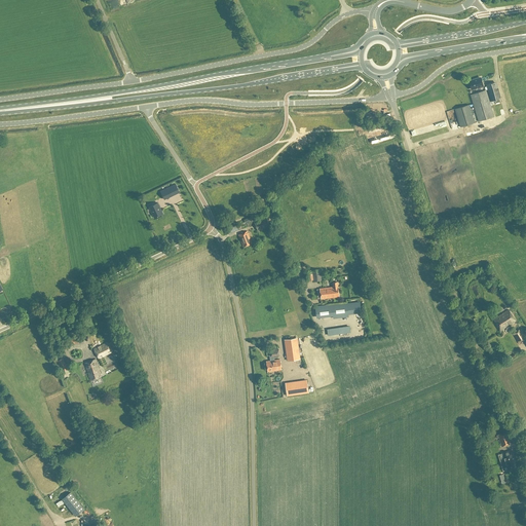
[(481,78),(470,81),(472,89),(483,85),(481,78)]
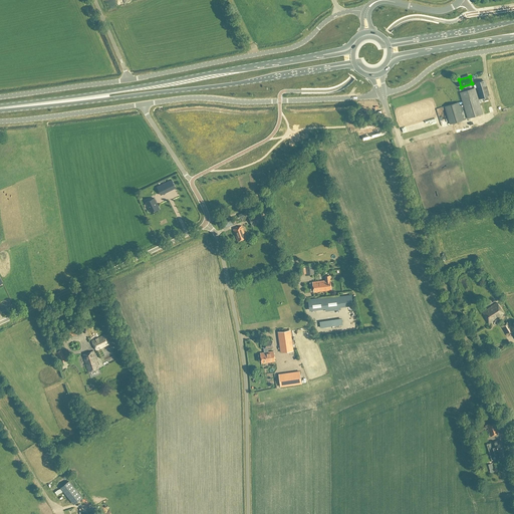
[(488,99),(488,97),(484,80),(475,82),(480,99),(483,98),(484,101),(488,99)]
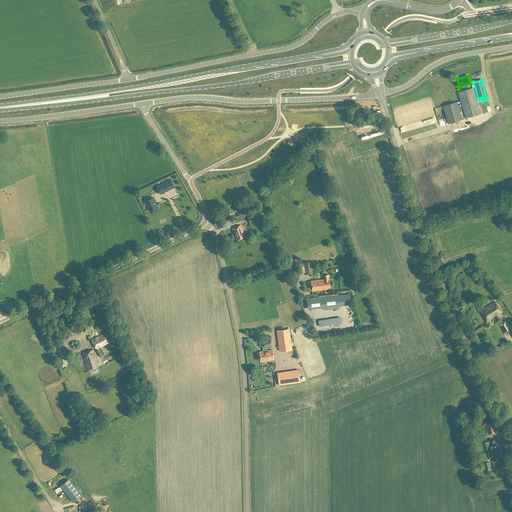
[(473,88),(458,92),(461,102),(462,105),(466,118),(481,114),(473,88)]
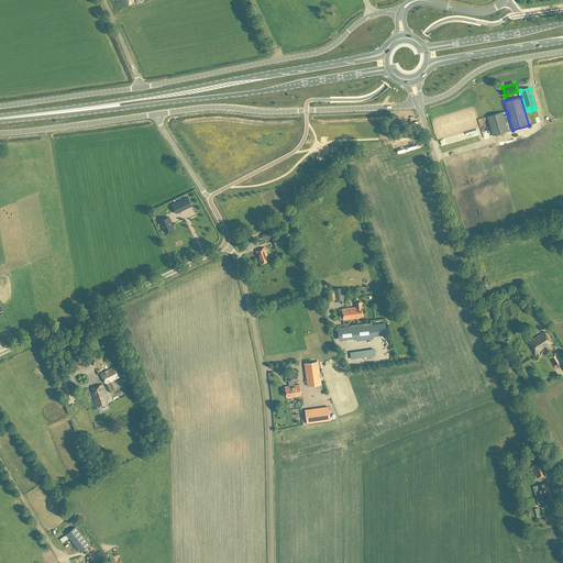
[(503,112),(487,117),(493,136),(508,132),(504,117),(508,116),(507,112),(503,113),(503,112)]
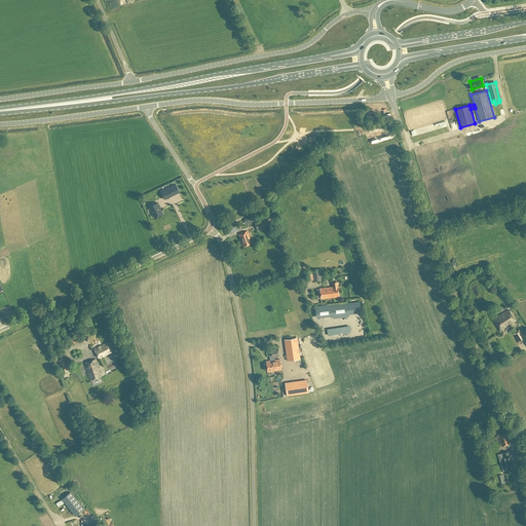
[(431,117),(451,112),(450,106),(430,112),(431,117)]
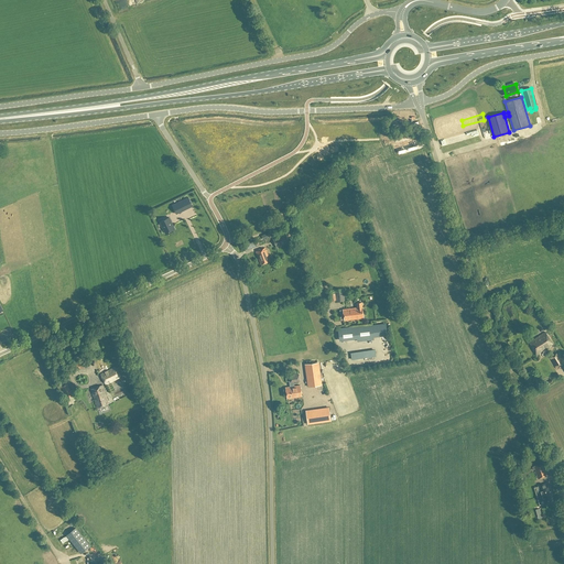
[(400,119),(392,122),(394,129),(402,126),(400,119)]
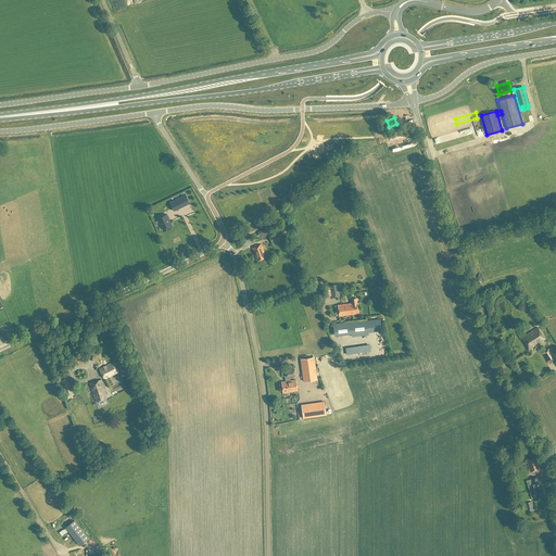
[(156,146),(144,147),(146,164),(158,163),(156,146)]
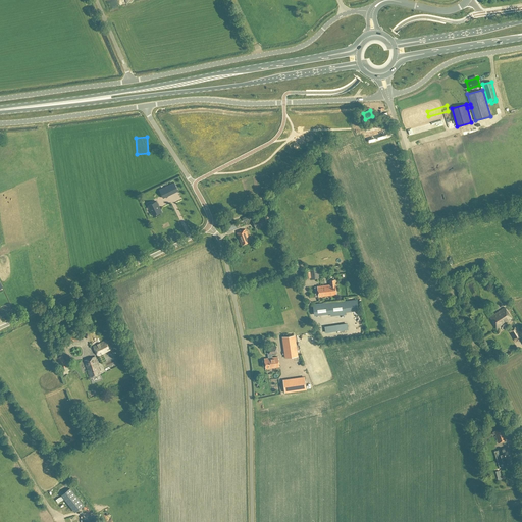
[(18,156),(9,156),(9,166),(18,165),(18,156)]
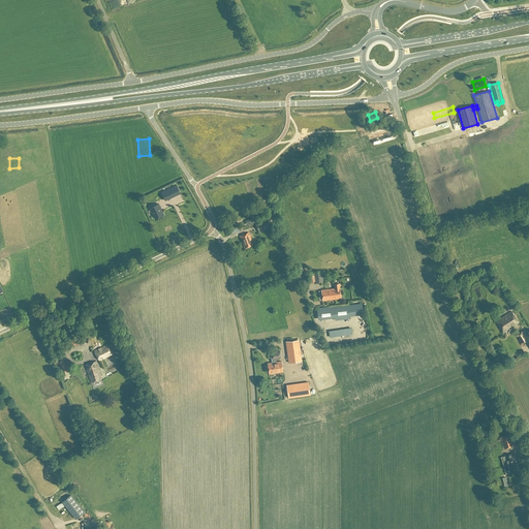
[(181,193),(177,185),(161,193),(165,200),(181,193)]
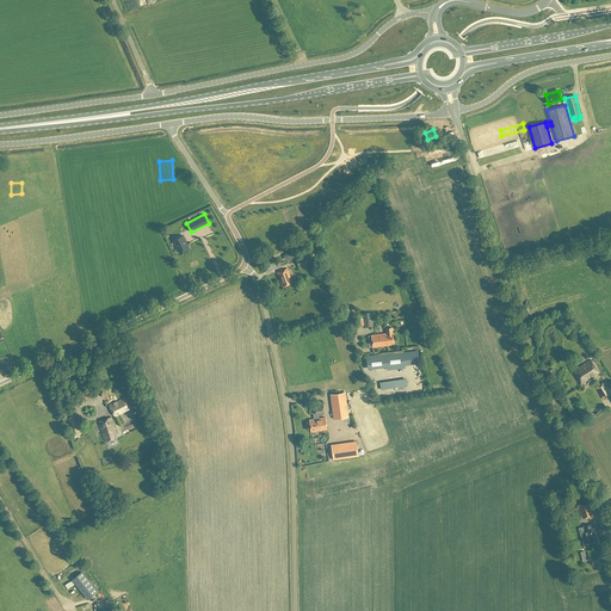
[(179,253),(189,248),(186,244),(185,241),(185,240),(183,235),(173,240),(179,253)]
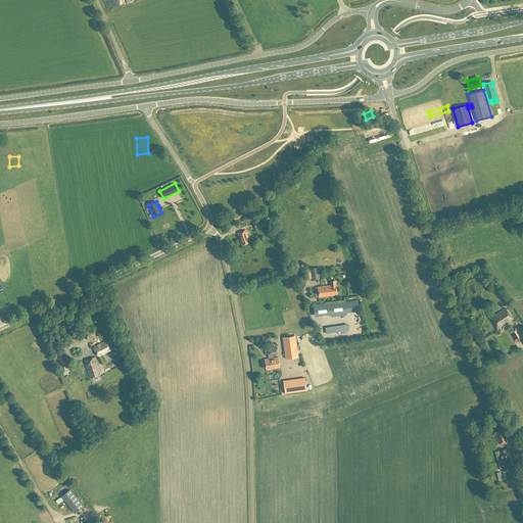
[(265,217),(253,222),(256,230),(268,225),(265,217)]
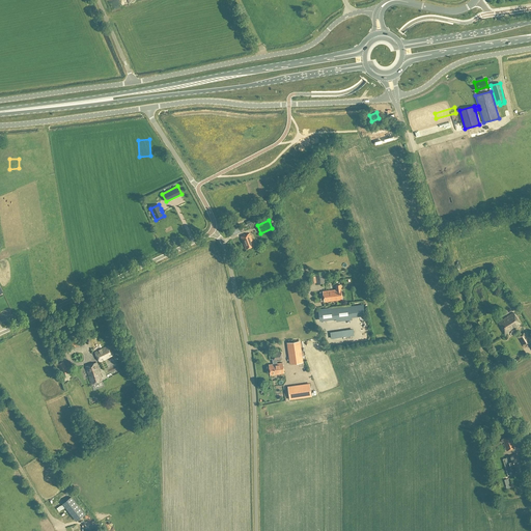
[(241,236),(246,250),(254,246),(250,233),(241,236)]
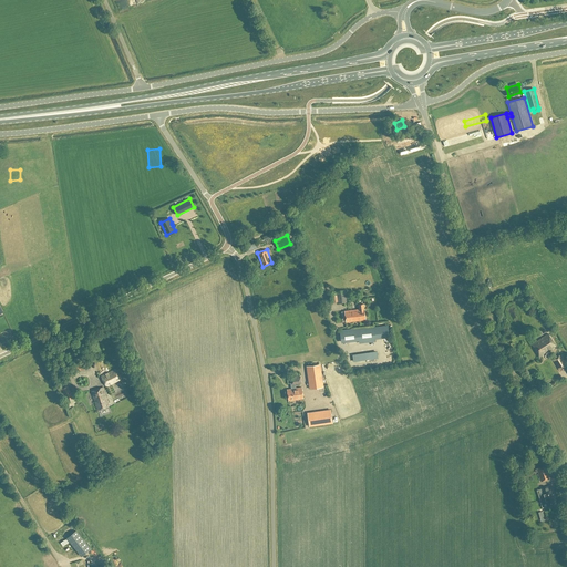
[(344,290),(337,291),(338,303),(347,302),(344,290)]
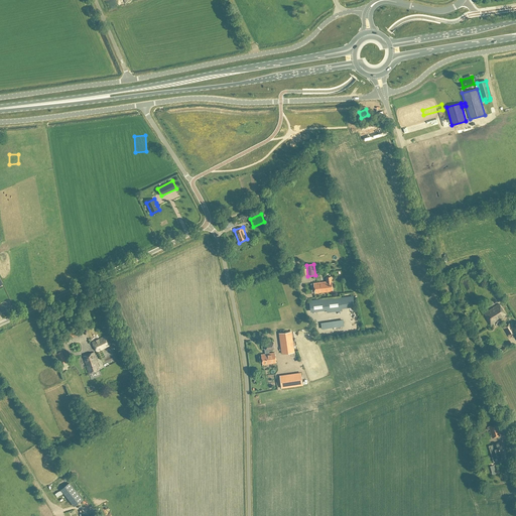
[(331,277),(326,277),(327,282),(313,283),(314,293),(333,291),(331,277)]
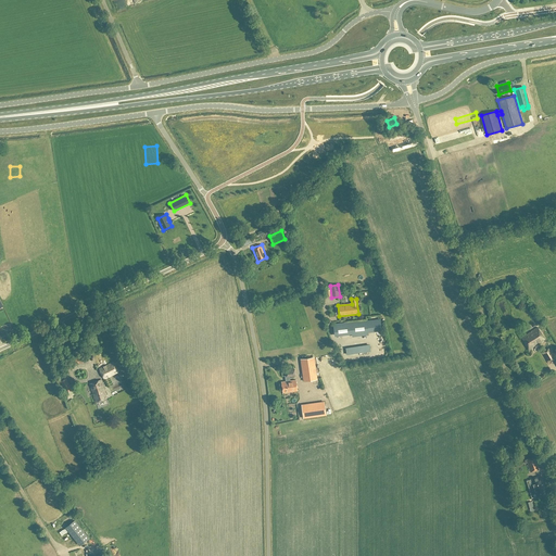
[(367,329),(366,321),(333,325),(335,336),(352,333),(352,336),(352,337),(368,335),(367,329)]
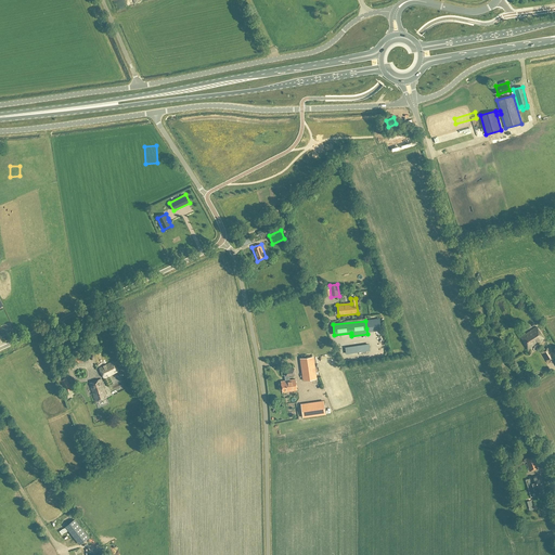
[(520,338),(528,349),(544,338),(537,327),(520,338)]
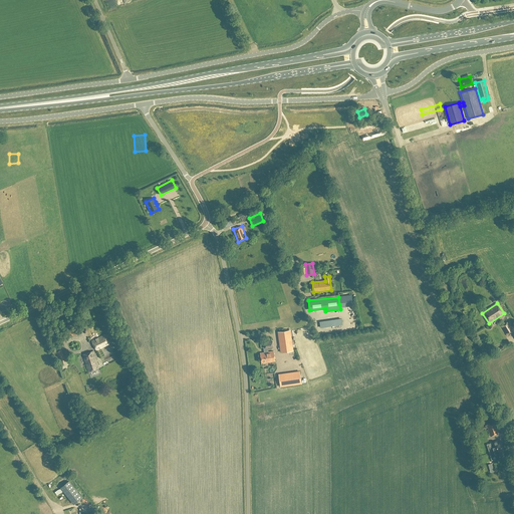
[(513,331),(513,330),(509,322),(501,326),(507,336),(513,331)]
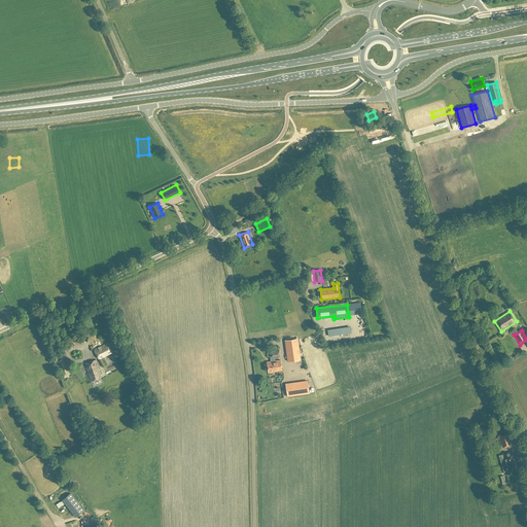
[(301,359),(297,339),(285,341),(288,361),(301,359)]
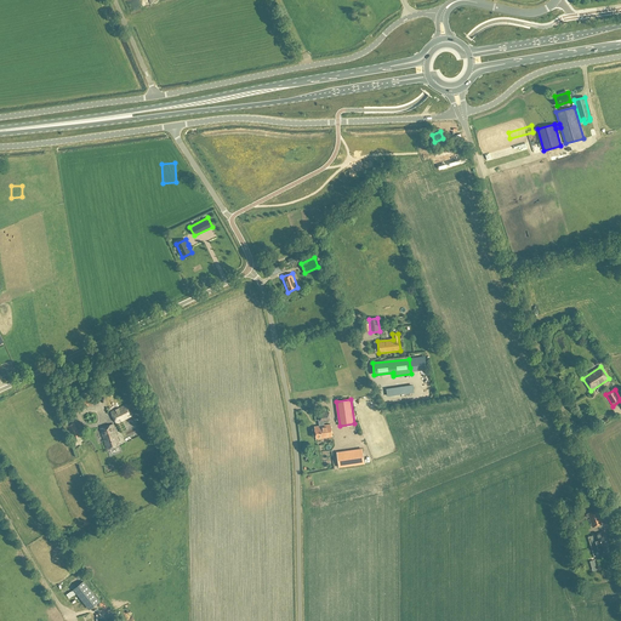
[(129,404),(112,412),(118,423),(134,415),(129,404)]
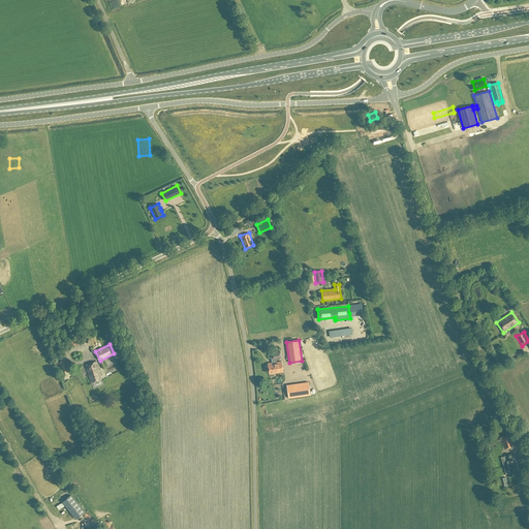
[(272,352),(273,358),(271,358),(272,363),(268,364),(270,374),(283,372),(282,362),(276,363),(275,358),(277,358),(281,358),(280,351),(272,352)]
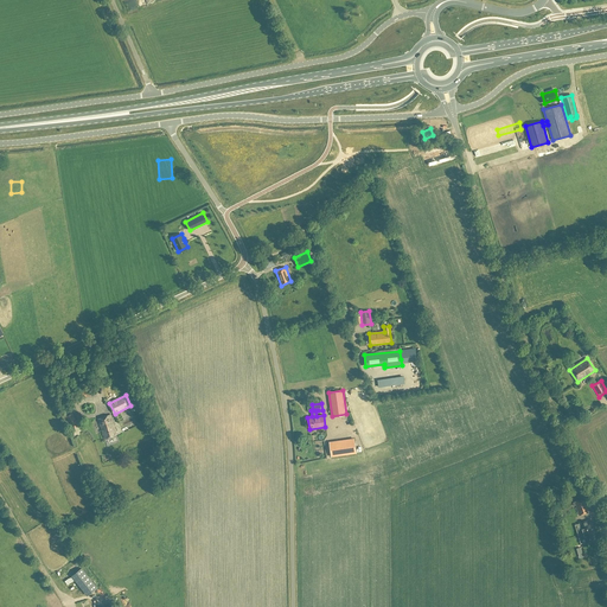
[(61,415),(68,429),(71,428),(71,430),(80,426),(78,425),(81,423),(78,420),(76,421),(72,414),(66,416),(65,413),(61,415)]
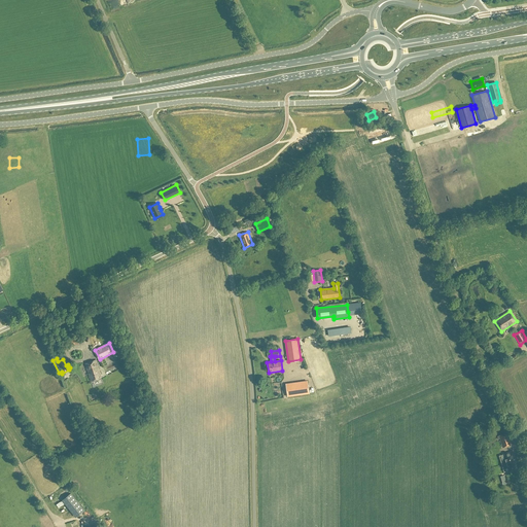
[(96,360),(85,363),(91,381),(101,377),(96,360)]
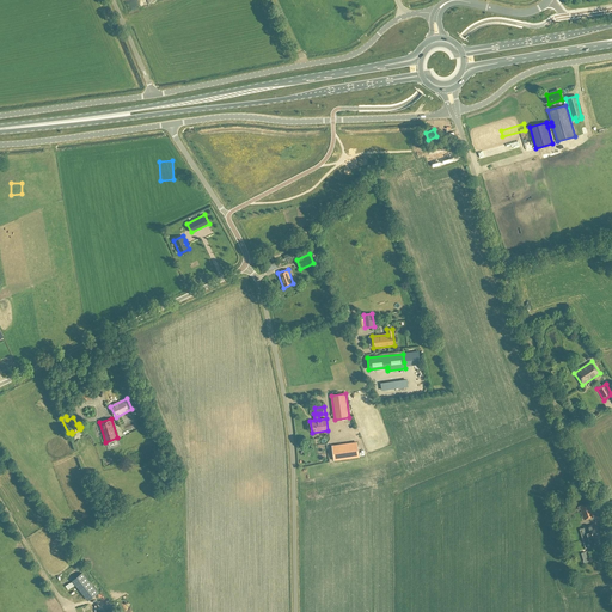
[(356,442),(332,446),(335,460),(359,457),(356,442)]
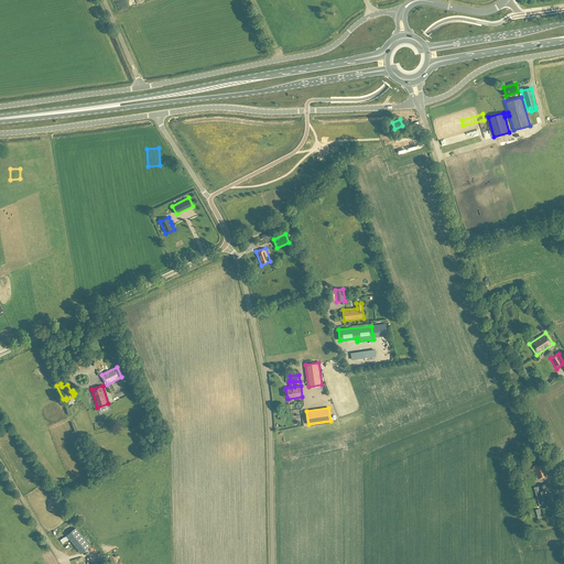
[(534,466),(539,478),(548,476),(543,464),(534,466)]
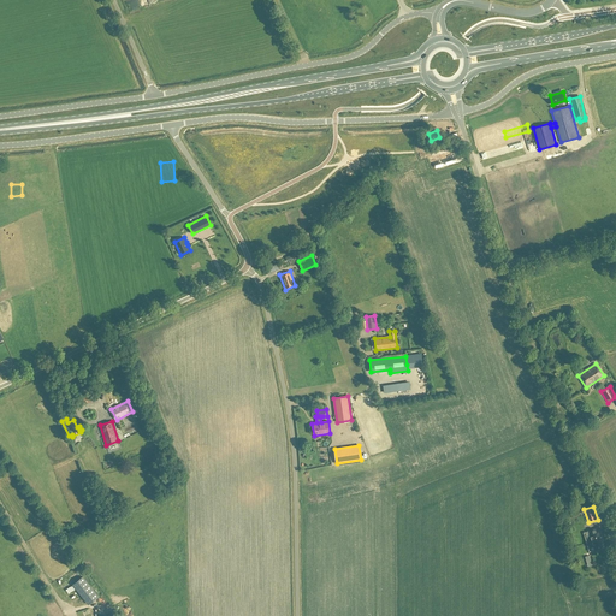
[(599,528),(584,533),(590,552),(604,548),(602,542),(603,542),(599,528)]
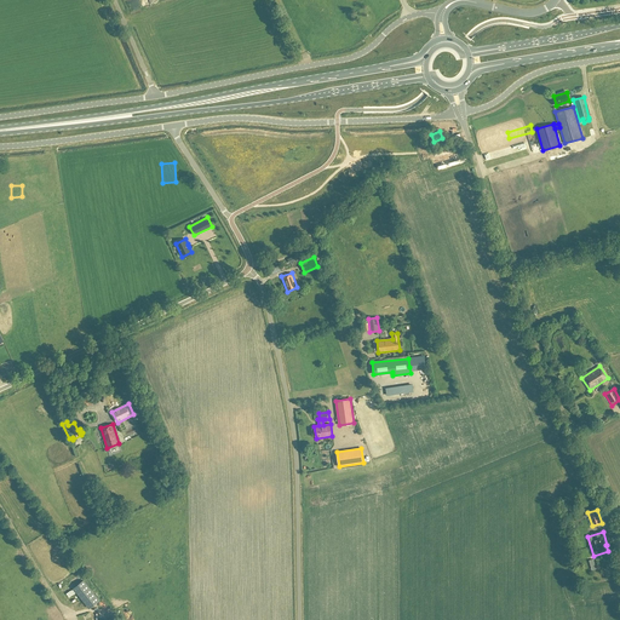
[(84,580),(73,589),(89,609),(99,600),(84,580)]
